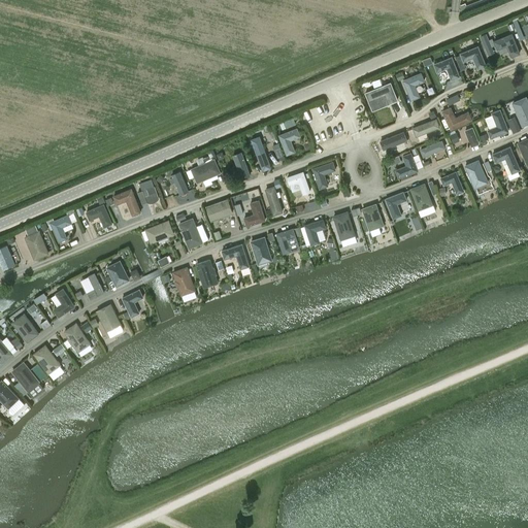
[(520,54),(512,33),(493,40),(497,50),(506,46),(512,57),(520,54)]
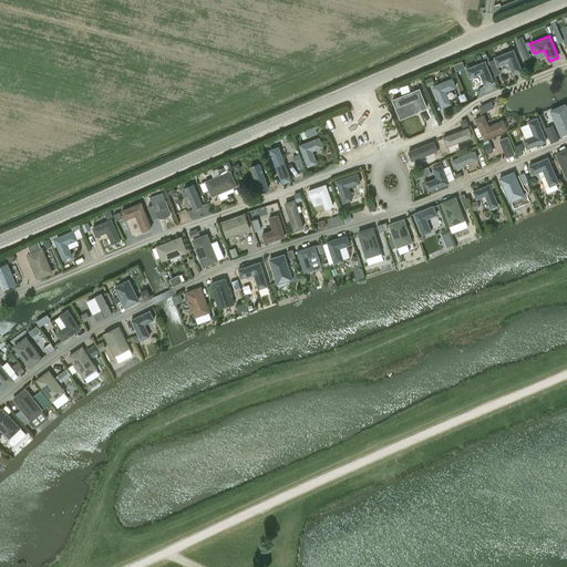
[(521,53),(527,50),(525,43),(518,45),(521,53)]
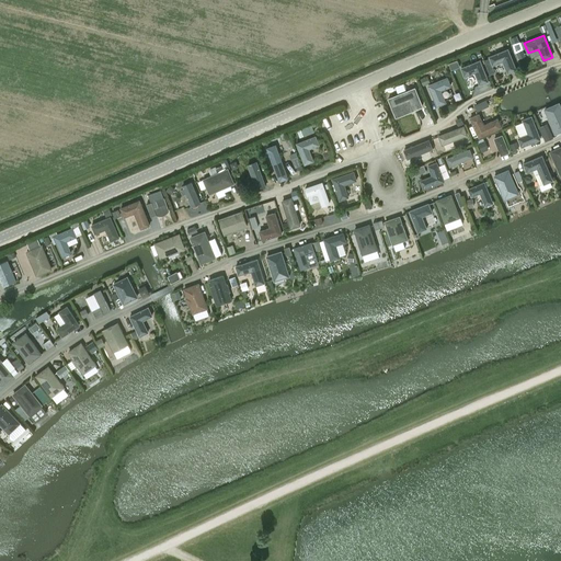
[(492,66),(503,63),(507,73),(517,70),(508,48),(489,56),(492,66)]
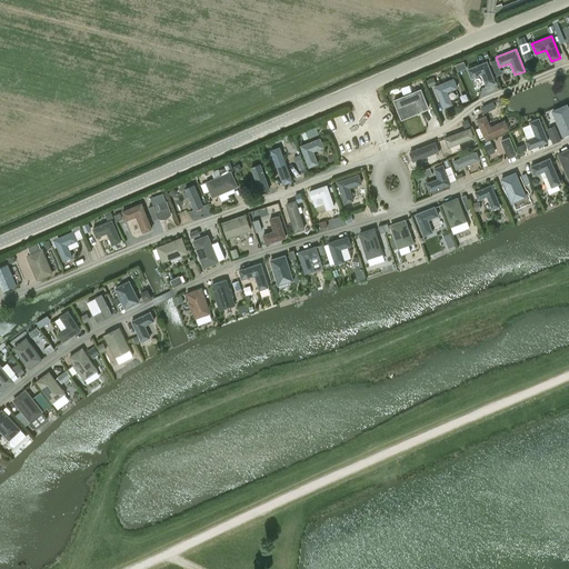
[(496,82),(487,61),(467,69),(471,79),(481,75),(486,87),(496,82)]
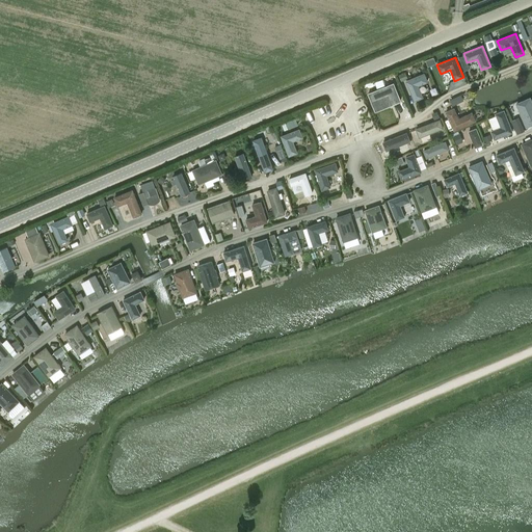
[(428,82),(424,73),(405,81),(415,101),(423,98),(419,86),(428,82)]
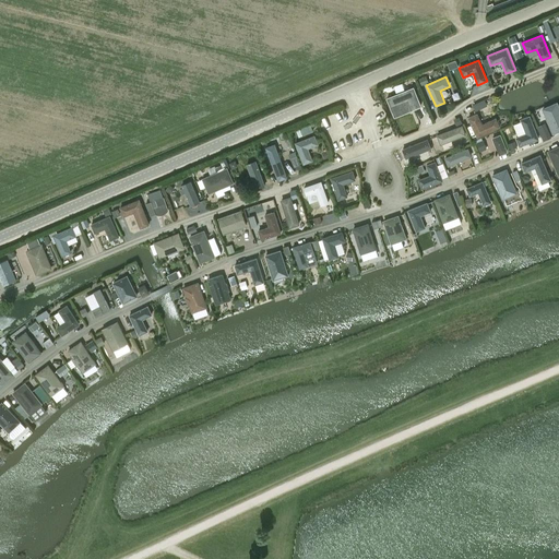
[(414,86),(388,97),(394,113),(409,106),(411,108),(421,105),(414,86)]
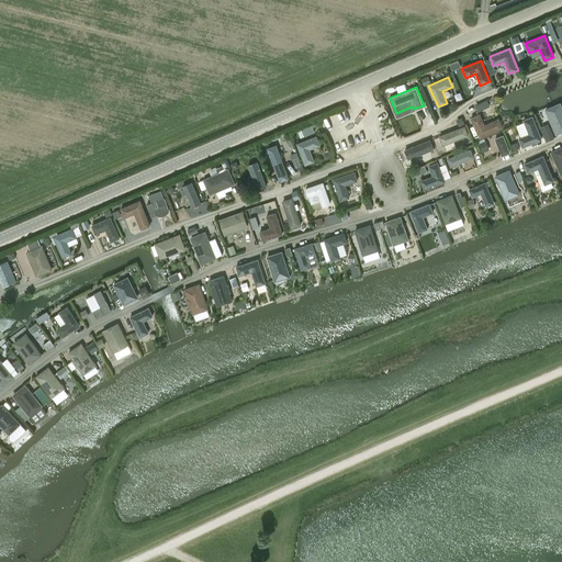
[(561,132),(561,107),(560,102),(544,109),(555,135),(561,132)]
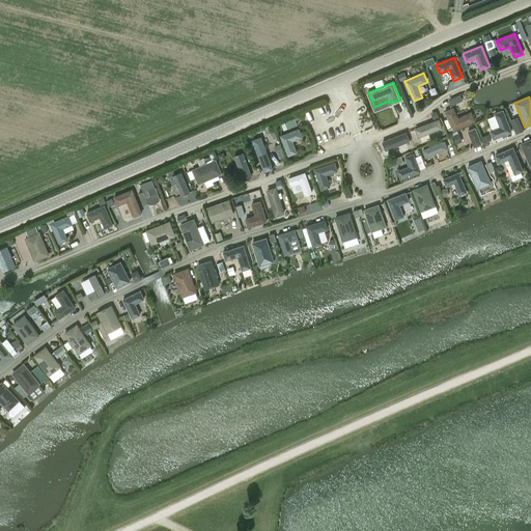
[(475,120),(471,112),(458,118),(453,108),(444,112),(453,131),(475,120)]
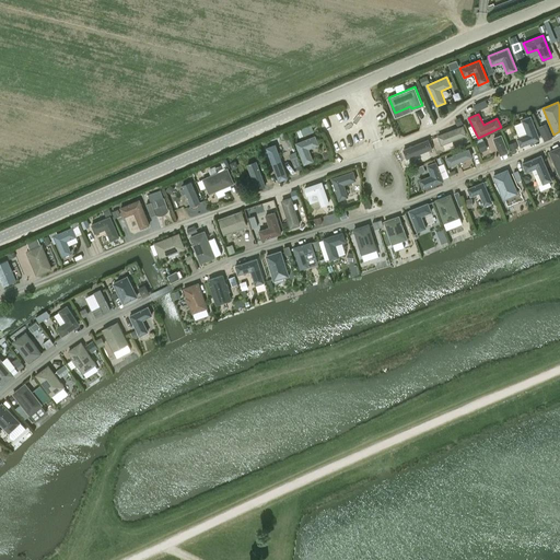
[(540,139),(531,116),(522,119),(527,133),(516,138),(521,147),(540,139)]
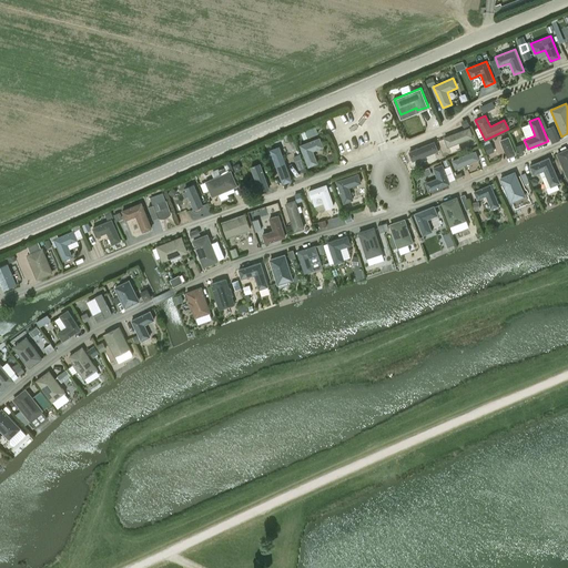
[(318,134),(315,127),(306,131),(310,139),(318,134)]
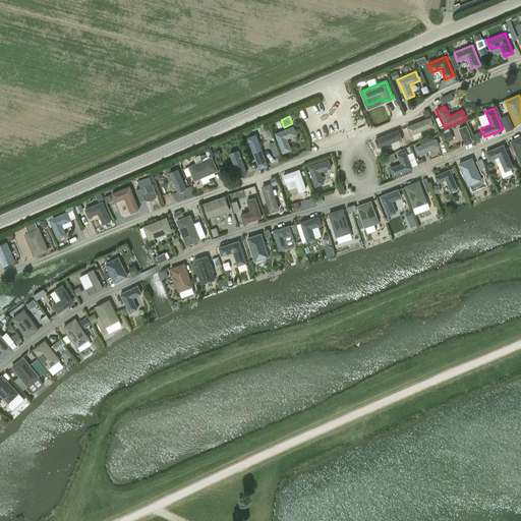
[(430,116),(407,126),(410,134),(433,125),(430,116)]
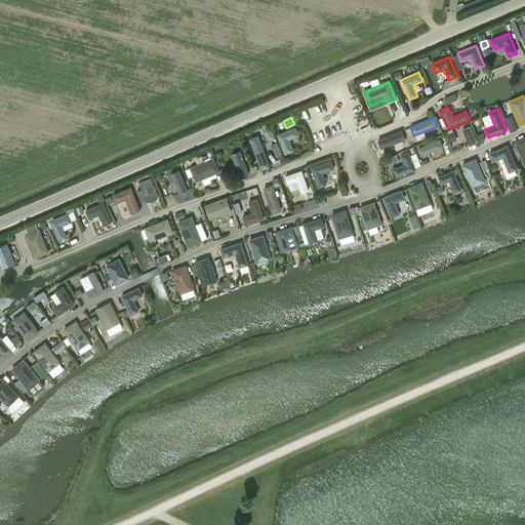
[(508,126),(510,132),(517,129),(515,123),(508,126)]
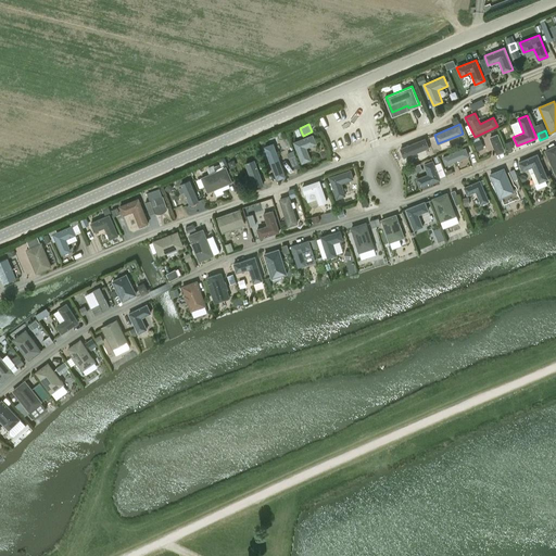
[(497,134),(490,137),(496,154),(505,151),(497,134)]
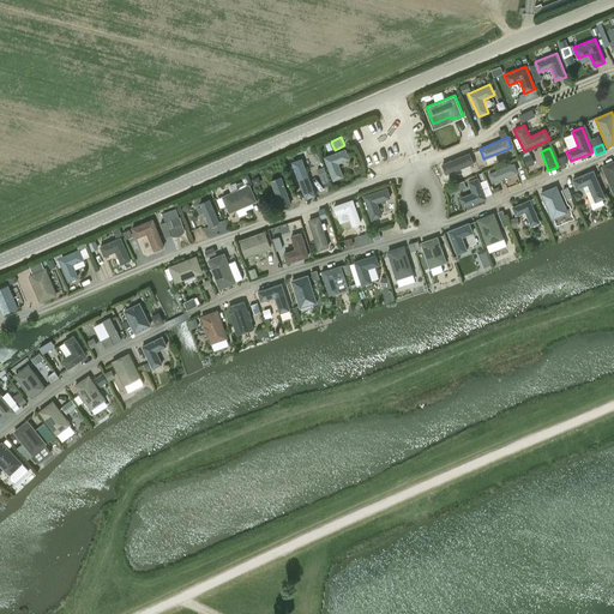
[(338,163),(349,158),(345,149),(324,157),(333,181),(344,176),(338,163)]
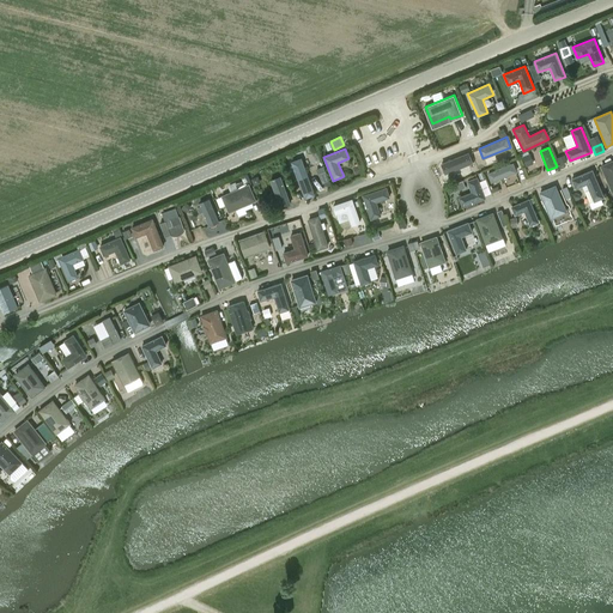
[(441,164),(445,175),(473,163),(468,153),(441,164)]
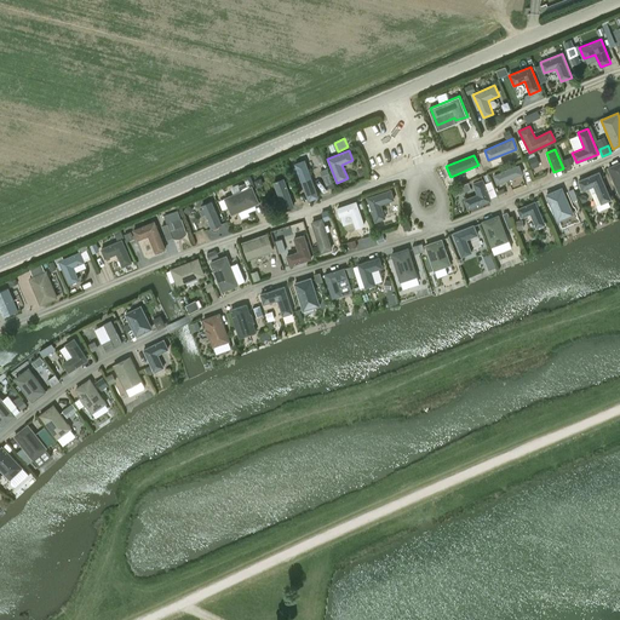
[(561,160),(566,170),(577,165),(572,155),(561,160)]
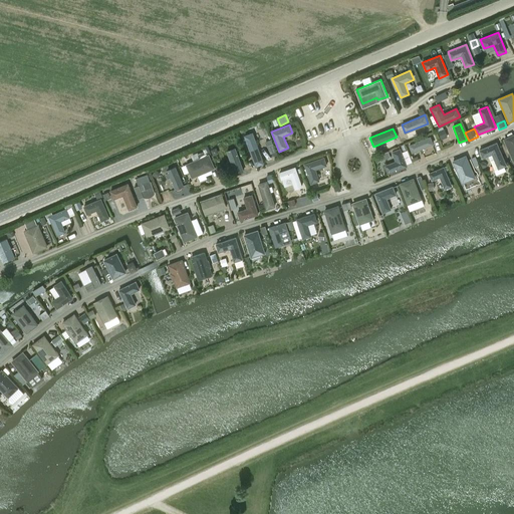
[(513,134),(503,139),(513,163),(513,162),(513,134)]
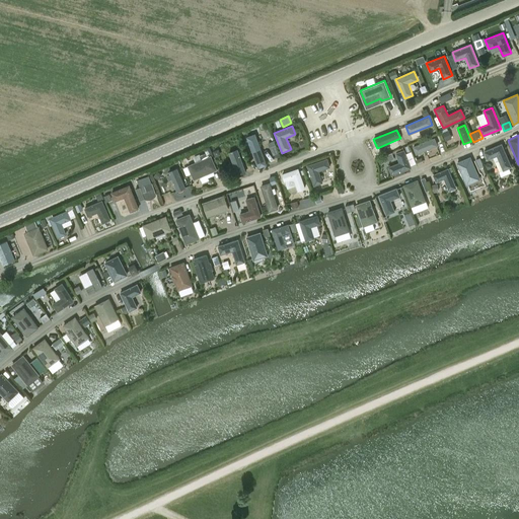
[(434,137),(413,146),(416,154),(438,145),(434,137)]
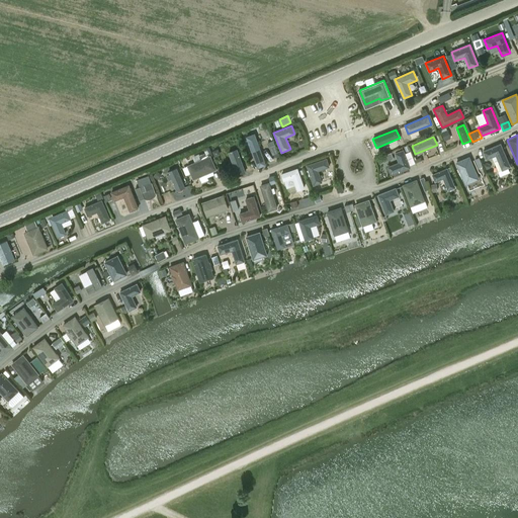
[(248,145),(257,169),(265,166),(257,142),(248,145)]
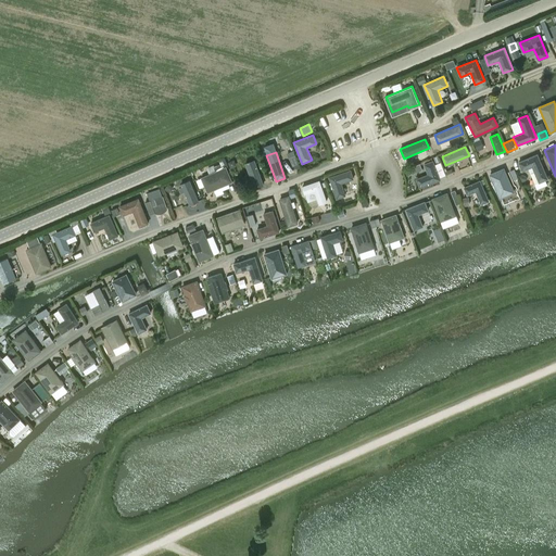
[(532,167),(534,172),(539,182),(548,179),(538,154),(518,162),(522,172),(532,167)]
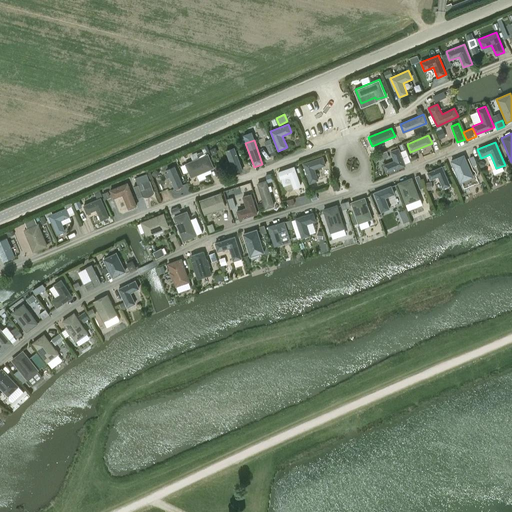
[(235,147),(227,150),(235,173),(244,170),(235,147)]
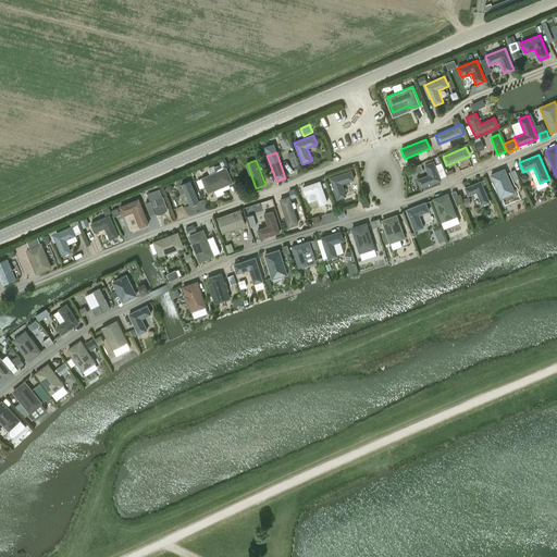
[(429,174),(417,180),(420,188),(442,180),(434,160),(424,164),(429,174)]
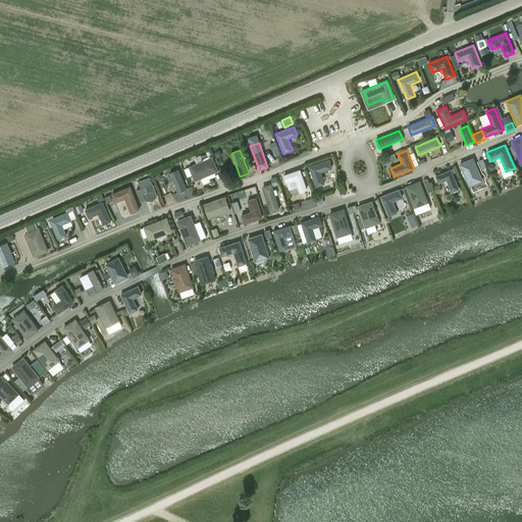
[(202,160),(190,166),(196,179),(218,169),(212,156),(208,158),(207,154),(201,157),(202,160)]
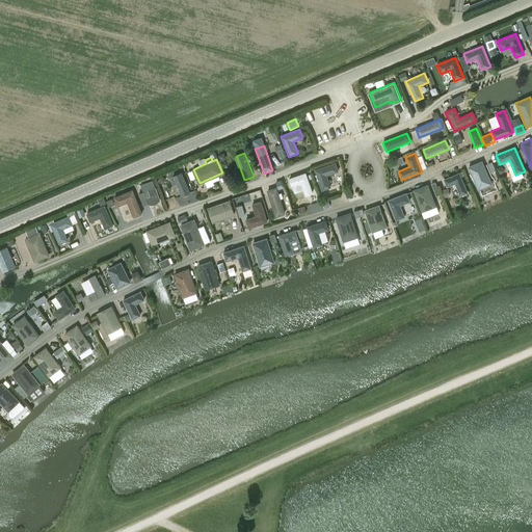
[(468,166),(478,190),(493,184),(482,160),(468,166)]
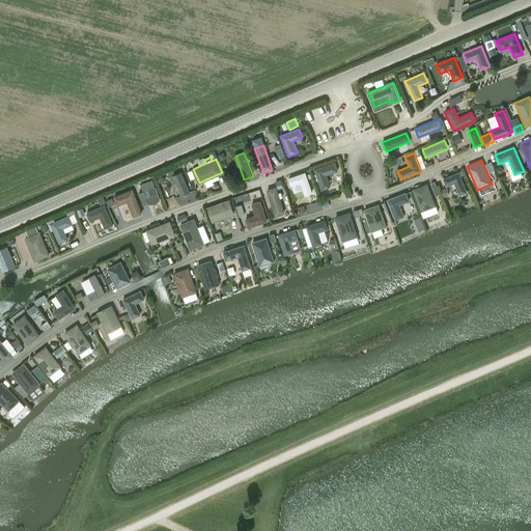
[(338,171),(335,162),(314,169),(320,190),(330,187),(327,175),(338,171)]
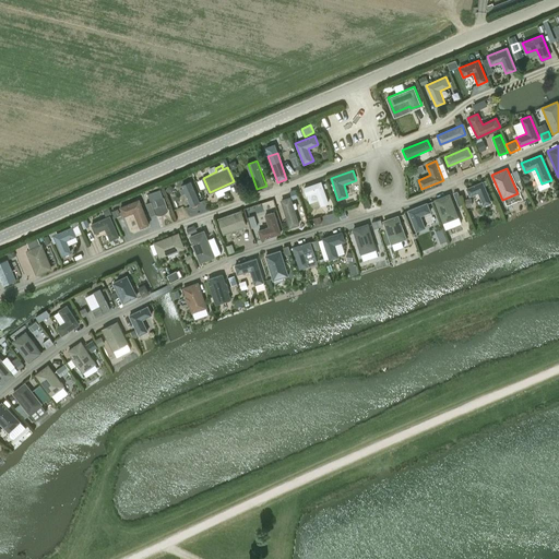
[(516,170),(512,173),(516,182),(521,180),(516,170)]
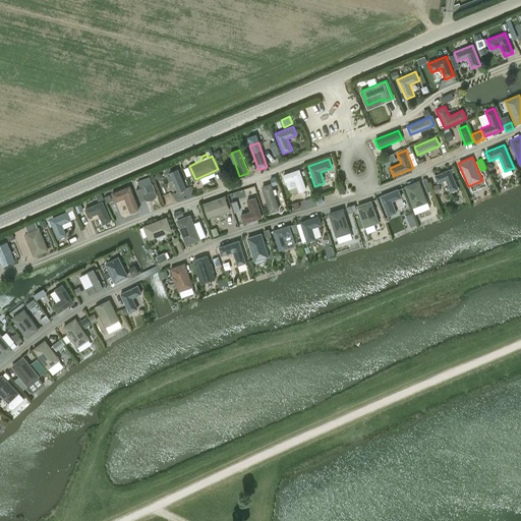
[(185,188),(177,168),(168,172),(169,175),(167,176),(169,181),(171,180),(177,192),(185,188)]
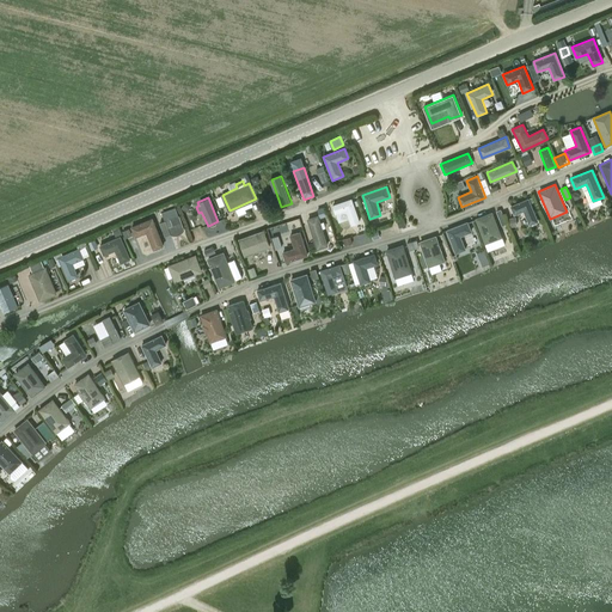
[(353,199),(334,206),(336,214),(348,210),(353,225),(361,222),(353,199)]
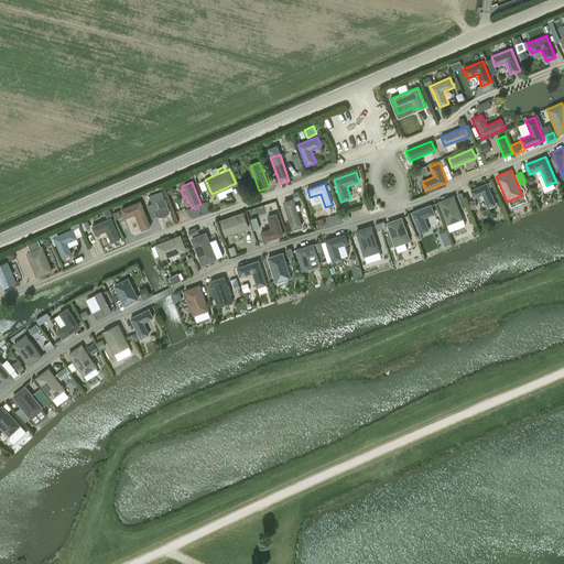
[(488,207),(496,204),(487,183),(470,190),(474,198),(483,195),(488,207)]
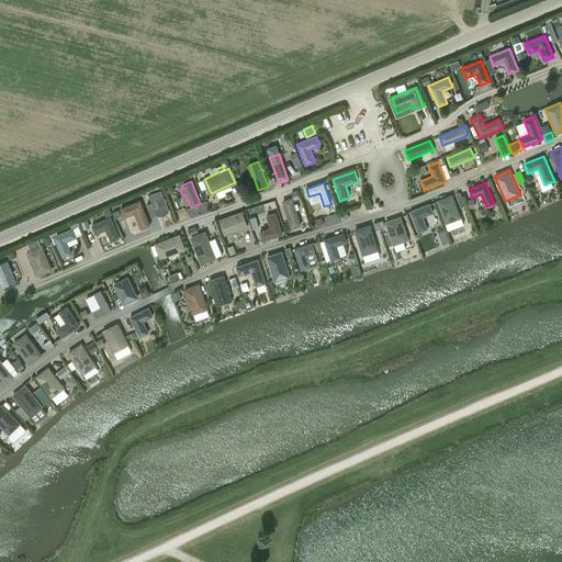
[(461,217),(452,194),(437,201),(446,224),(461,217)]
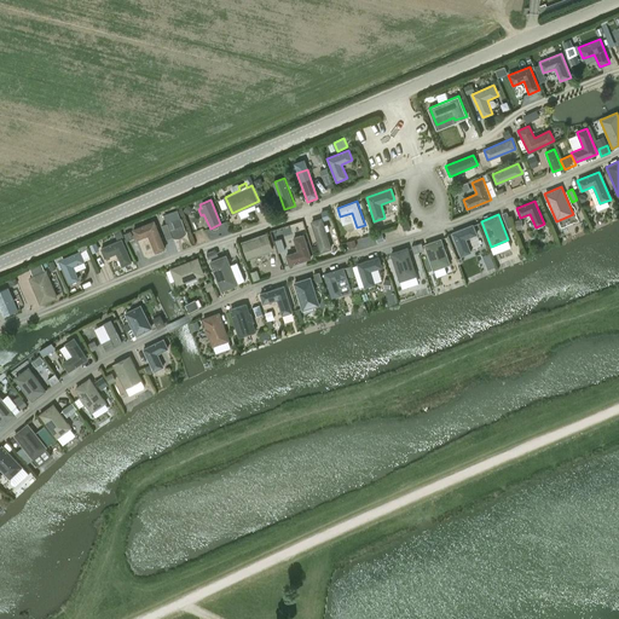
[(175,238),(177,238),(178,238),(179,238),(180,238),(181,237),(183,237),(184,236),(186,235),(186,233),(186,232),(181,218),(172,221),(174,227),(171,230),(168,224),(162,225),(167,239),(173,237),(173,238),(174,238),(175,238)]
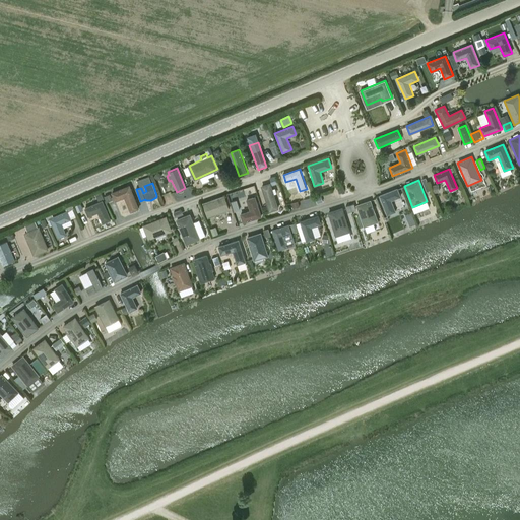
[(271,183),(262,186),(270,211),(279,208),(271,183)]
